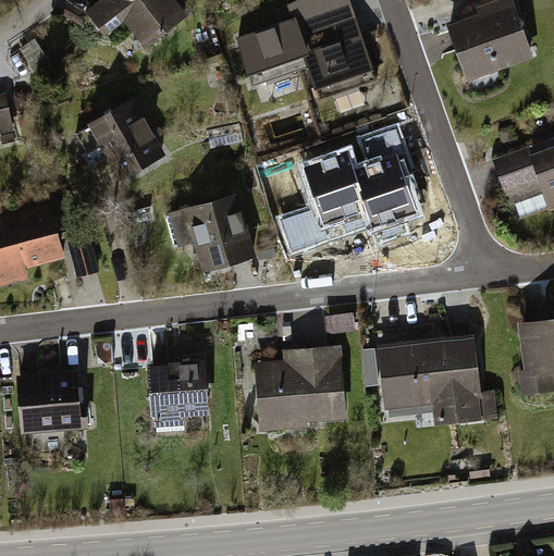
[(177,0),(105,0),(85,16),(103,39),(125,23),(146,49),(189,15),(177,0)]
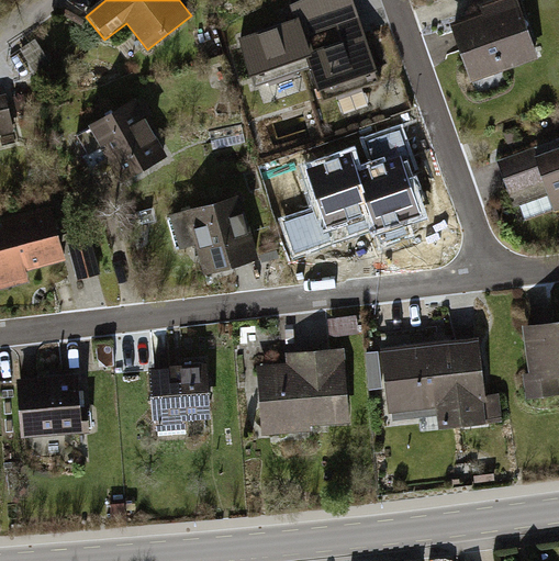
[(293,20),(238,41),(253,87),(309,68),(321,102),(378,82),(361,34),(308,53),(302,36),(353,19),(346,0),(304,0),(290,7),(293,20)]
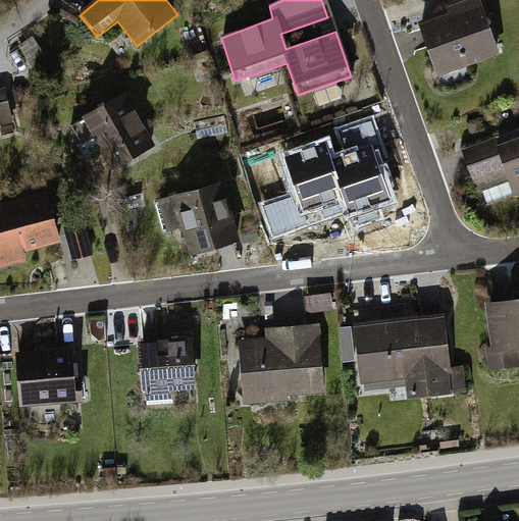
[(452,10),(417,22),(434,70),(500,48),(483,0),(449,0),(452,10)]
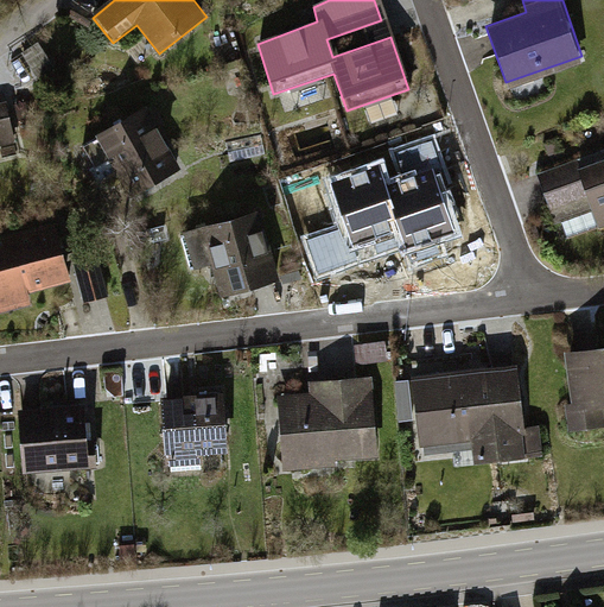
[(0,147),(18,144),(7,100),(0,101),(0,147)]
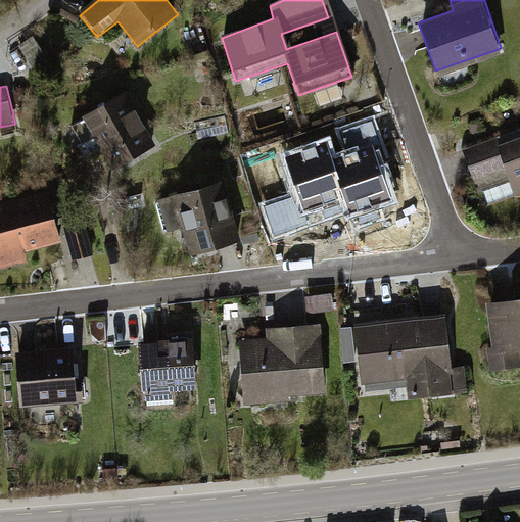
[(129,92),(72,124),(85,148),(98,141),(113,169),(158,143),(129,92)]
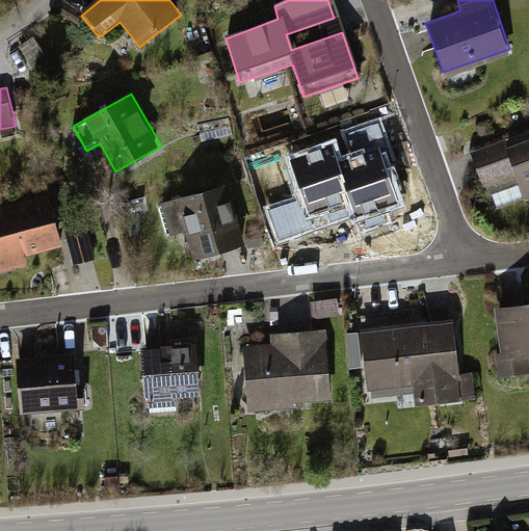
[(353,158),(337,164),(349,200),(355,217),(395,204),(376,149),(379,149),(371,125),(345,134),(353,158)]
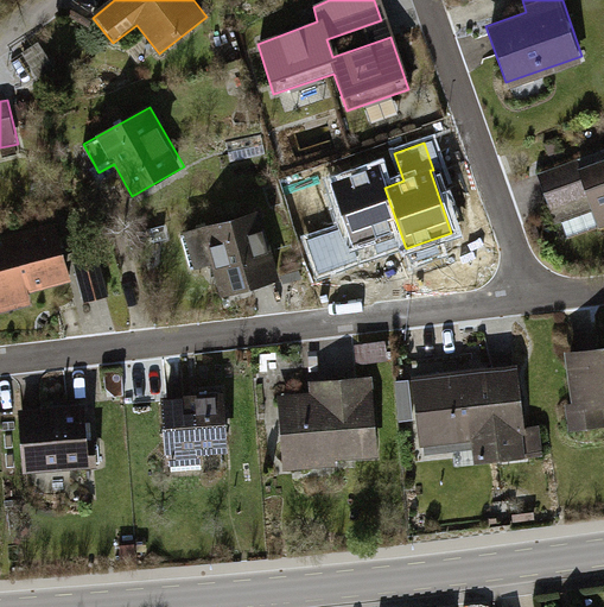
[(603,150),(536,175),(561,245),(603,229),(603,150)]
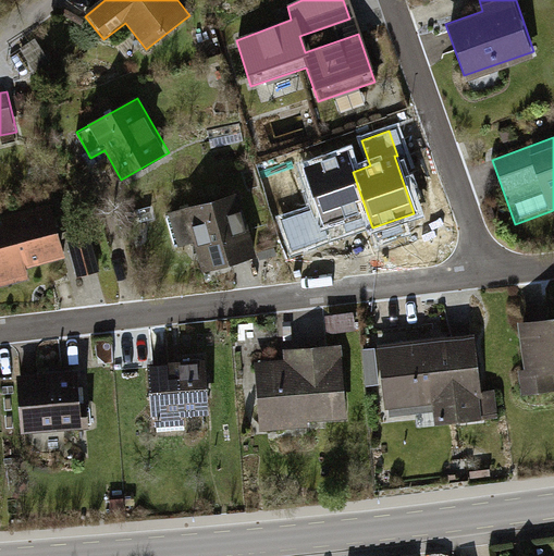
[(366,209),(353,172),(346,153),(303,168),(321,224),(366,209)]
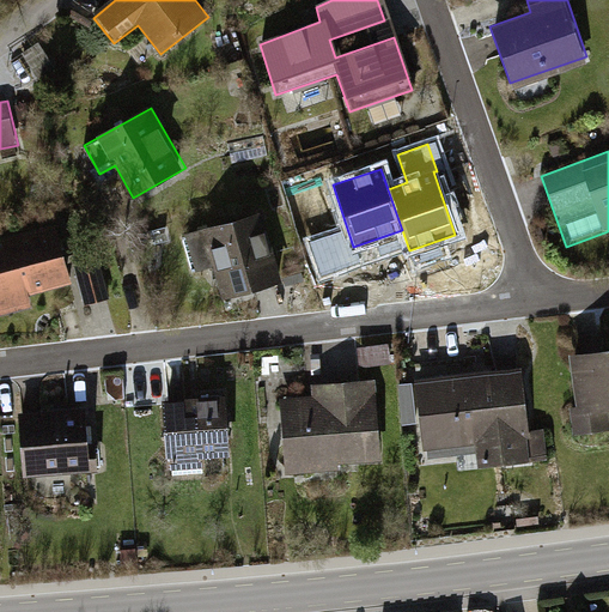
[(262,214),(190,234),(199,264),(214,259),(225,300),(281,285),(262,214)]
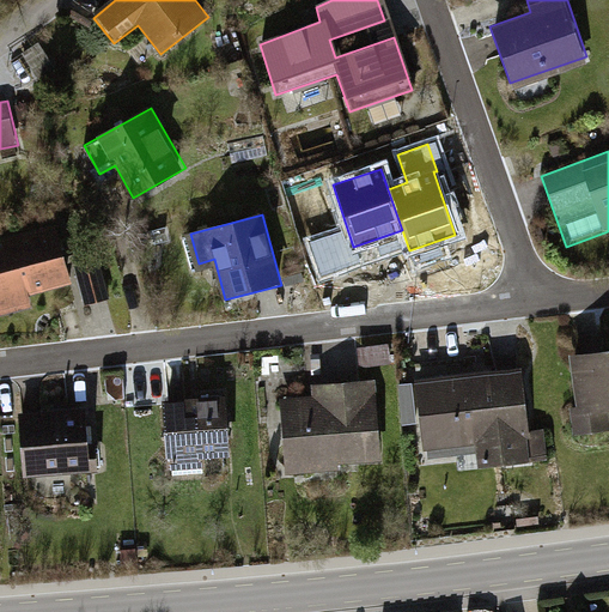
[(56,224),(0,242),(0,316),(35,306),(31,294),(73,280),(81,304),(111,295),(99,260),(69,268),(56,224)]
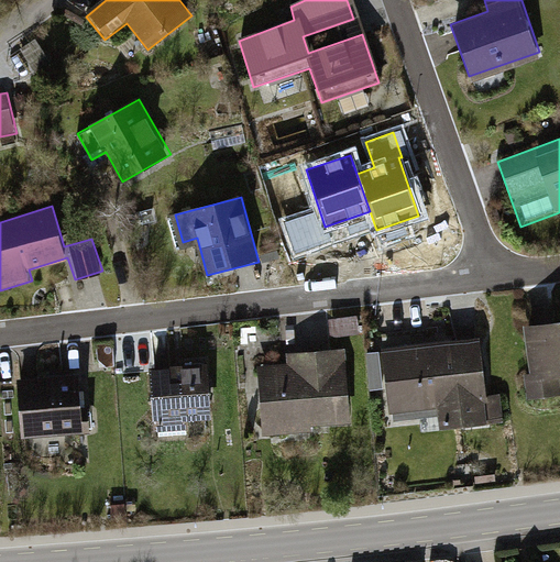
[(311,250),(300,218),(283,223),(294,255),(311,250)]
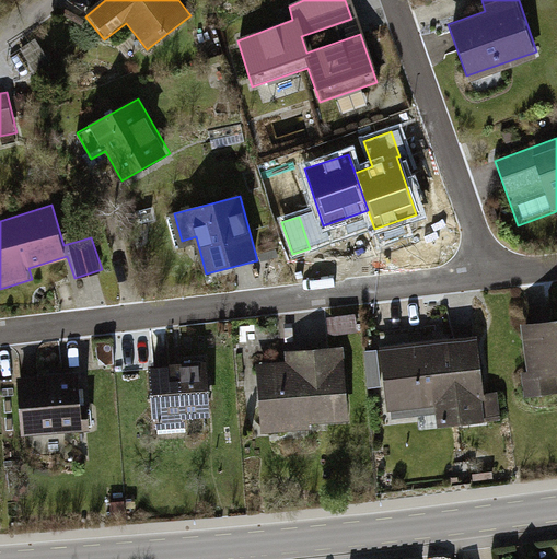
[(356,315),(328,318),(331,334),(358,330),(356,315)]
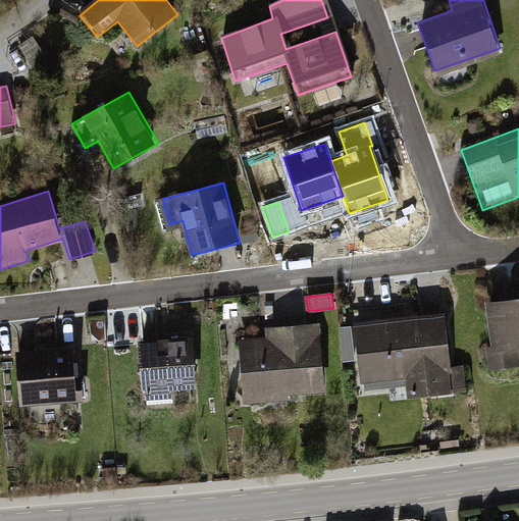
[(518,296),(488,300),(494,344),(486,345),(489,368),(518,364),(518,296)]
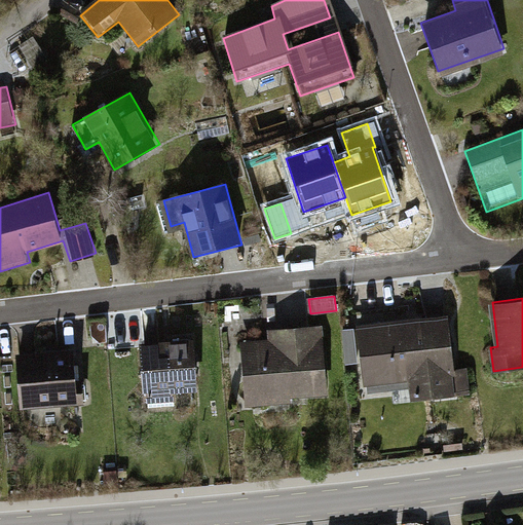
[(401,326),(366,329),(371,383),(409,379),(412,404),(472,398),(469,367),(458,368),(452,311),(400,316),(401,326)]
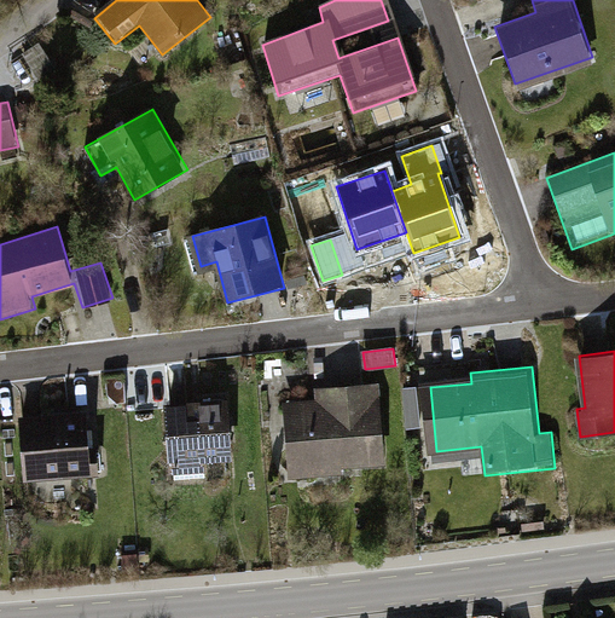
[(315,402),(283,404),(289,483),(364,477),(363,465),(387,463),(381,381),(314,386),(315,402)]
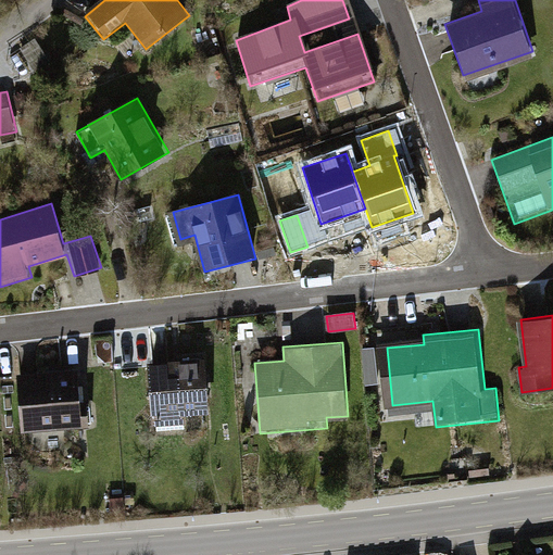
[(205,358),(150,362),(154,429),(188,427),(187,413),(209,411),(205,358)]
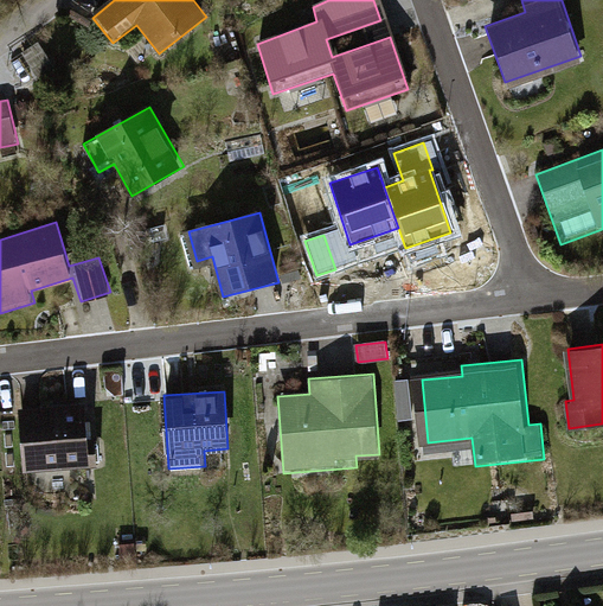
[(88,402),(18,406),(21,470),(91,466),(88,402)]
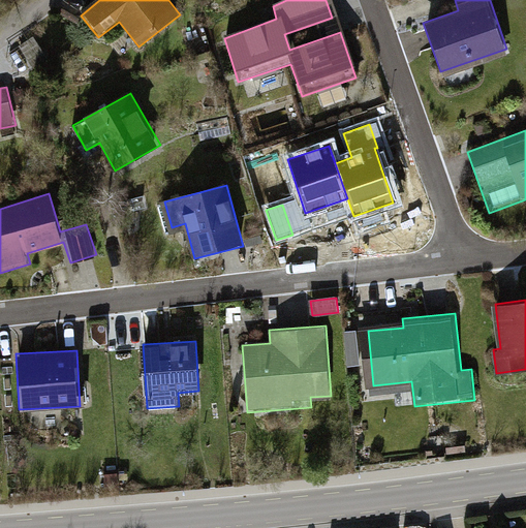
[(118,464),(101,465),(102,483),(119,482),(118,464)]
